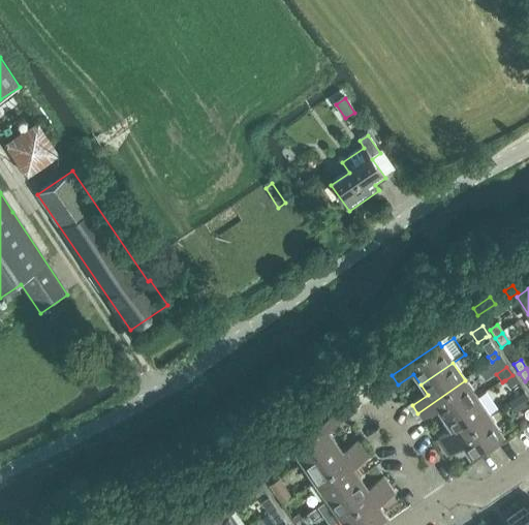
[(505,380),(504,380),(510,388),(518,382),(512,375),(505,380)]
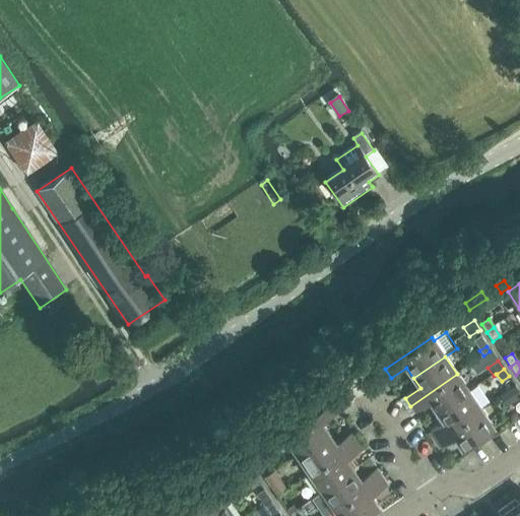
[(432,403),(439,413),(469,392),(457,374),(410,406),(416,414),(432,403)]
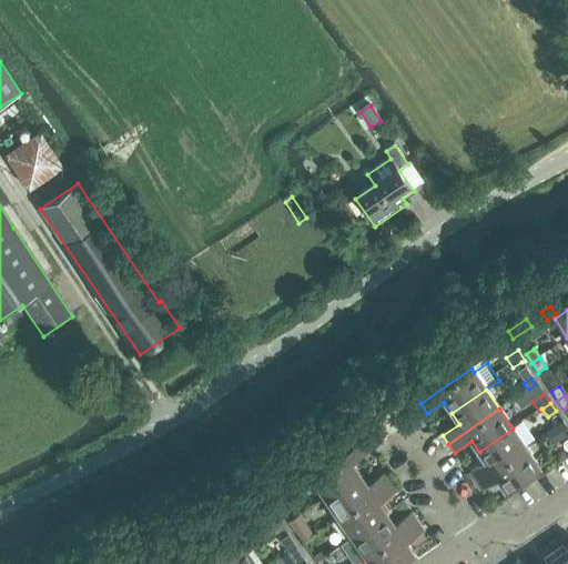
[(567,429),(564,423),(546,435),(551,444),(567,433),(567,429)]
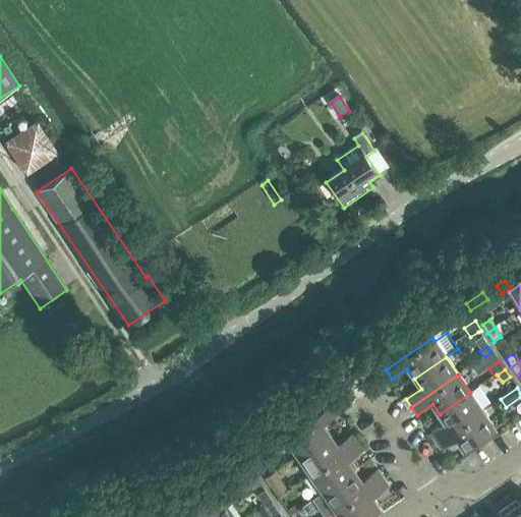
[(431,435),(437,443),(482,411),(470,393),(440,414),(446,424),(431,435)]
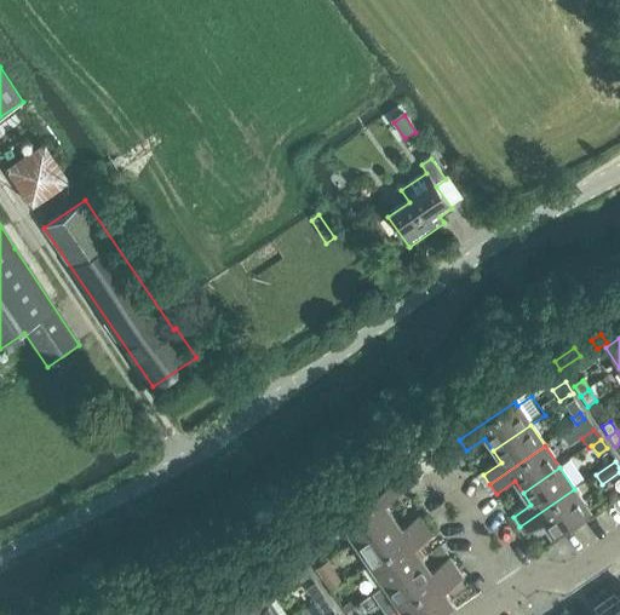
[(340,522),(356,544),(394,518),(385,506),(403,494),(396,484),(340,522)]
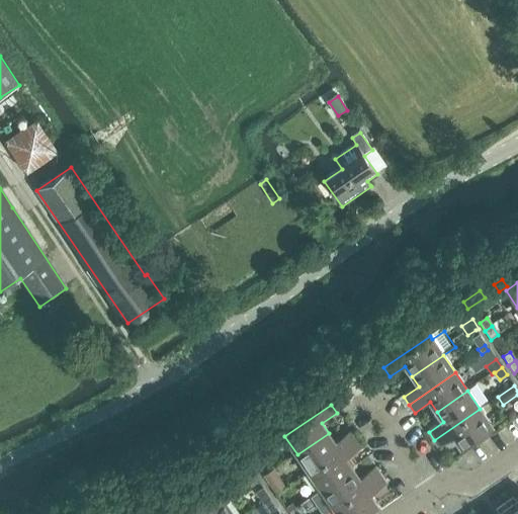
[(480,409),(434,440),(439,448),(454,438),(461,448),(493,428),(480,409)]
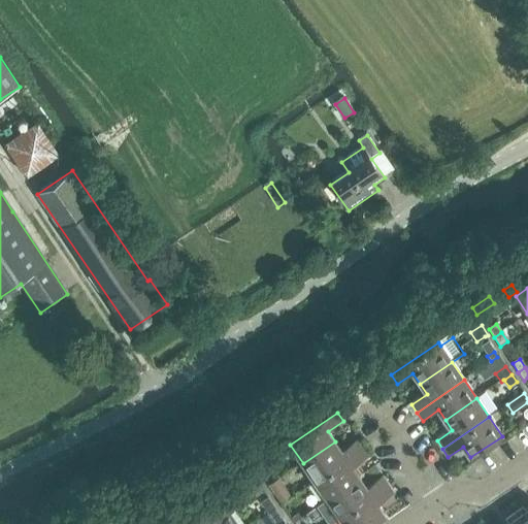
[(285,432),(273,439),(277,446),(289,438),(285,432)]
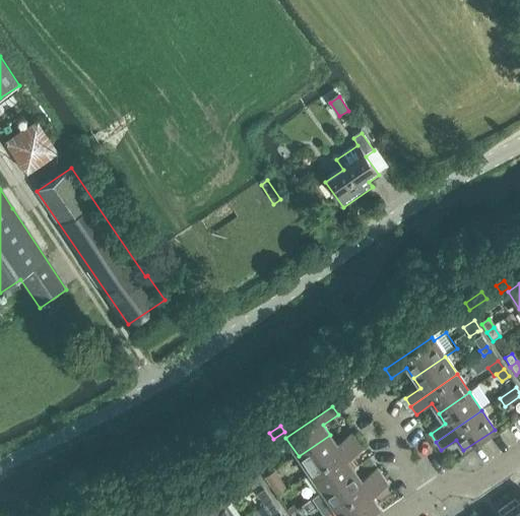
[(299,456),(311,474),(358,443),(351,435),(336,445),(330,435),(299,456)]
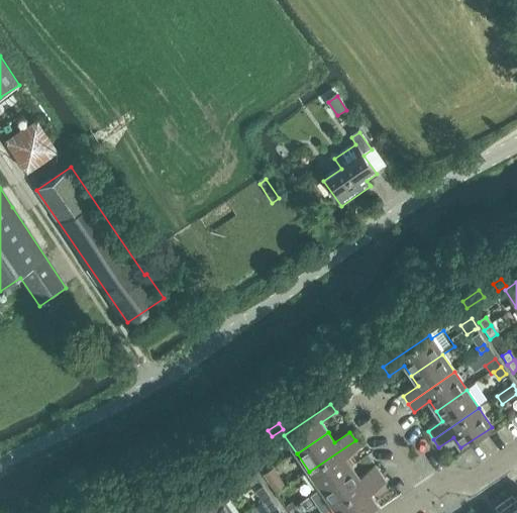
[(309,472),(321,490),(352,469),(345,458),(360,447),(355,440),(309,472)]
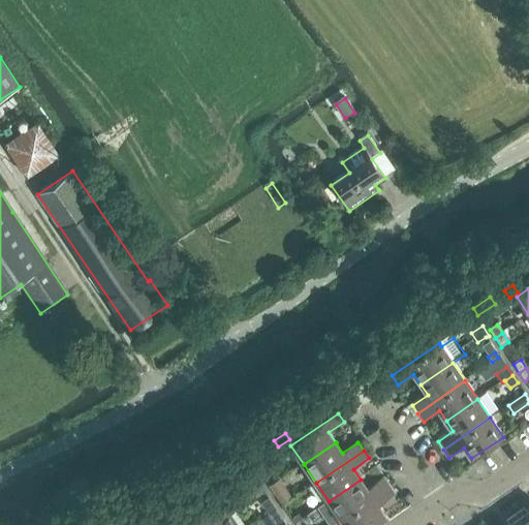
[(236,479),(251,503),(269,492),(253,467),(236,479)]
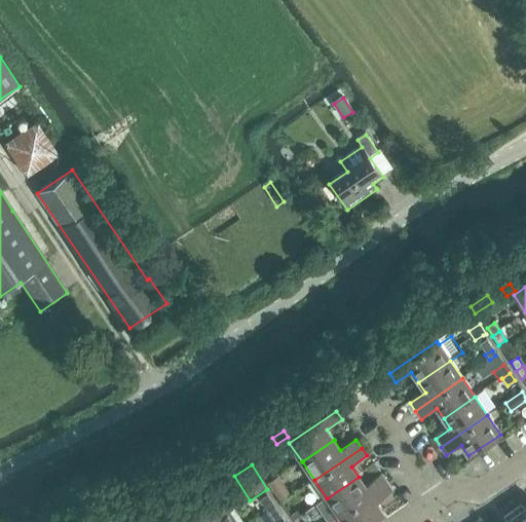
[(317,506),(329,521),(333,521),(339,517),(386,484),(381,476),(366,487),(359,477),(327,498),(317,506)]
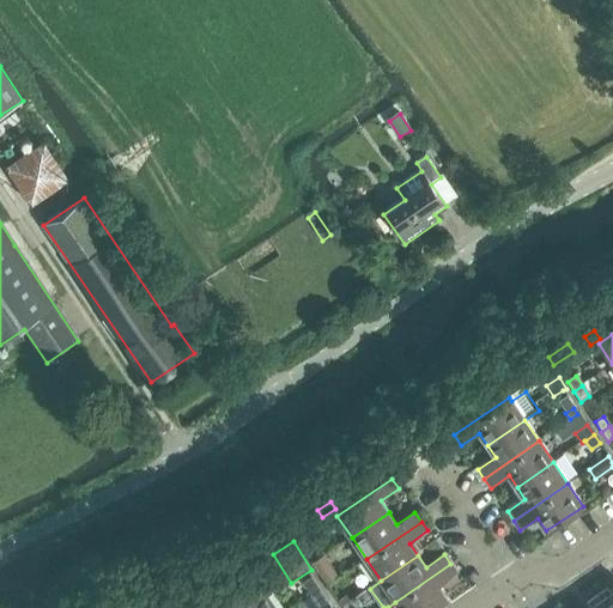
[(325,557),(313,565),(322,578),(334,571),(325,557)]
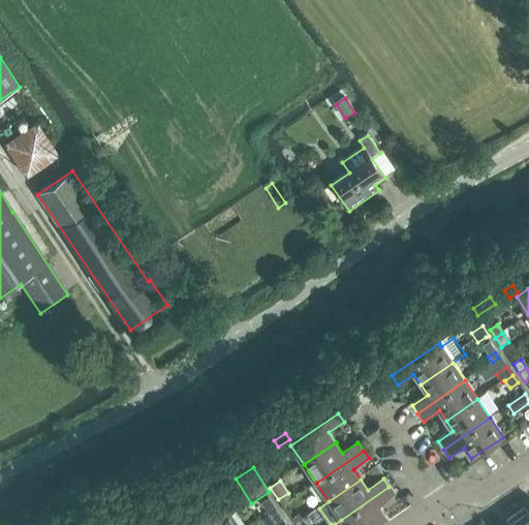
[(389,487),(341,520),(344,524),(375,524),(386,517),(378,505),(395,495),(389,487)]
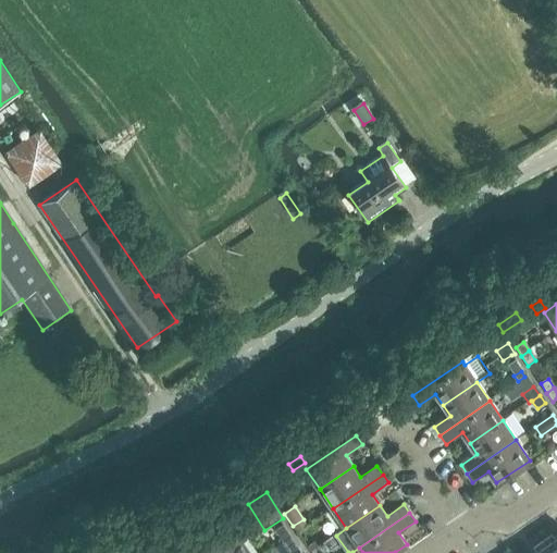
[(194,545),(198,552),(227,552),(242,543),(229,523),(194,545)]
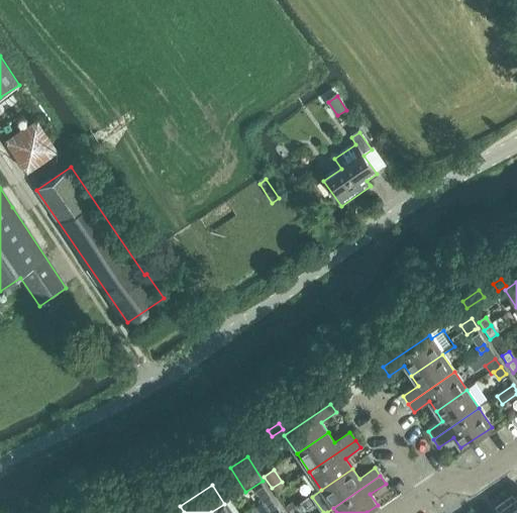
[(259,494),(265,502),(273,497),(267,489),(259,494)]
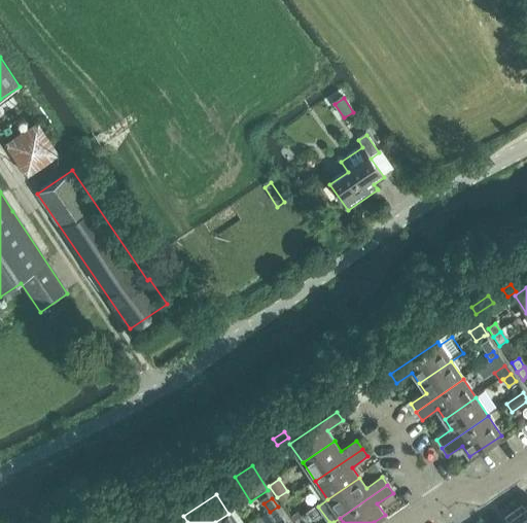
[(278,507),(270,512),(276,522),(283,522),(286,520),(278,507)]
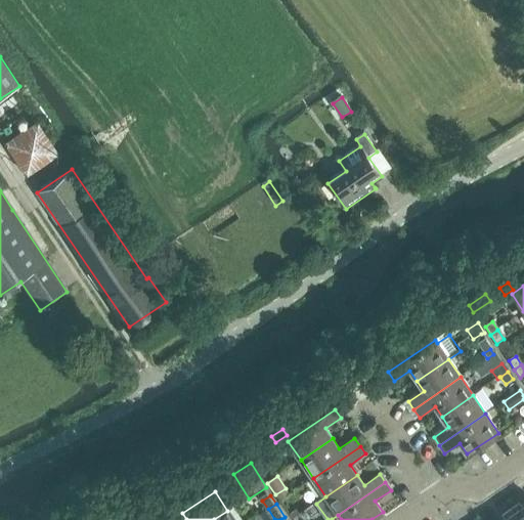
[(523,519),(523,506),(514,513),(518,519),(523,519)]
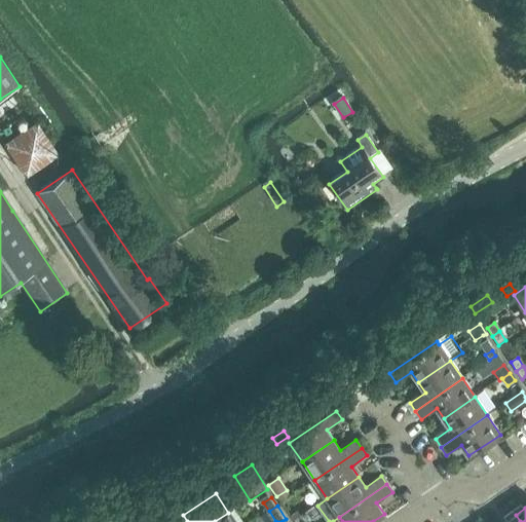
[(234,521),(228,513),(215,521),(234,521)]
